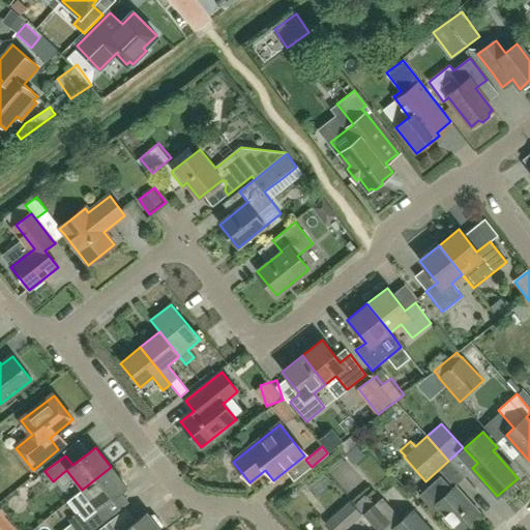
[(77,494),(67,502),(78,516),(69,522),(71,525),(75,529),(93,529),(113,516),(105,505),(120,493),(127,487),(111,467),(82,490),(77,494)]
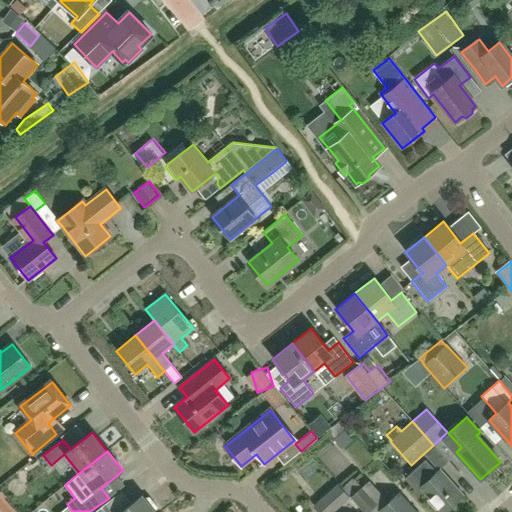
[(425,459),(404,478),(417,492),(421,489),(430,499),(427,501),(435,510),(437,507),(441,511),(443,511),(463,495),(440,470),(438,471),(437,472),(425,459)]
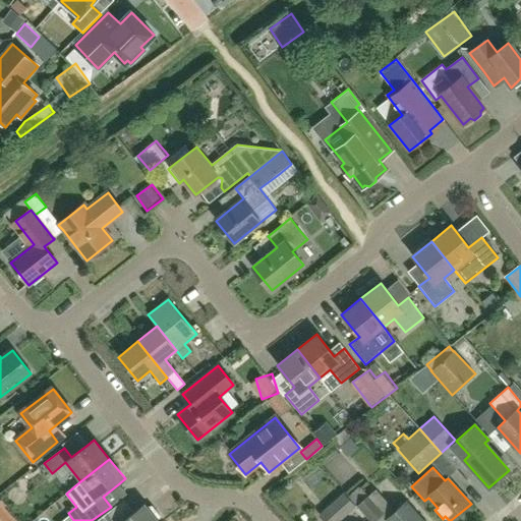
[(368,478),(351,489),(358,502),(377,491),(368,478)]
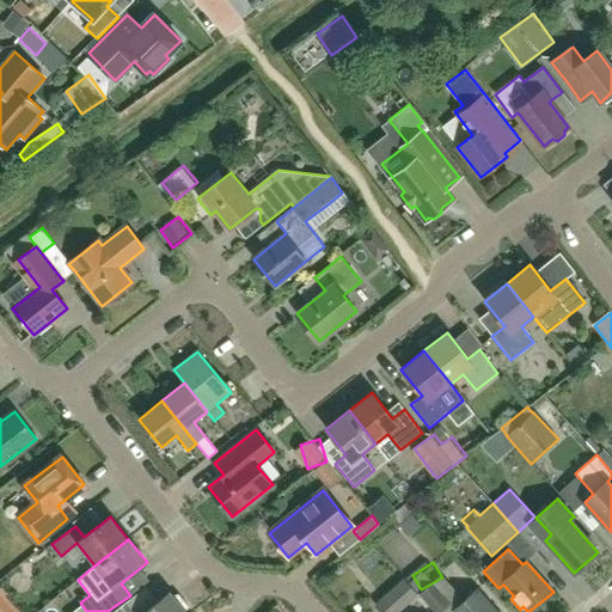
[(404,579),(373,605),(379,611),(399,611),(418,595),(404,579)]
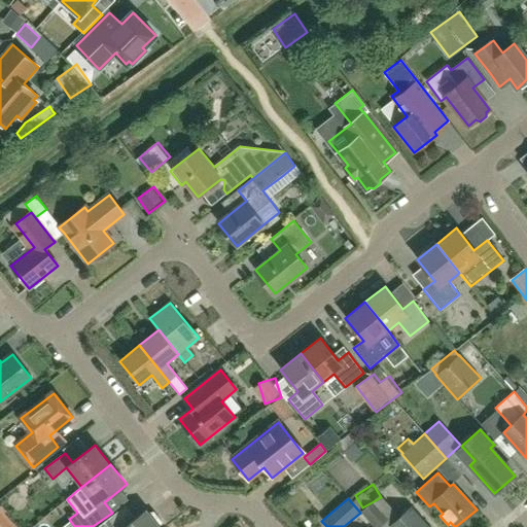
[(361,512),(375,526),(377,526),(385,521),(390,526),(428,526),(411,507),(399,517),(389,505),(382,513),(373,502),(361,512)]
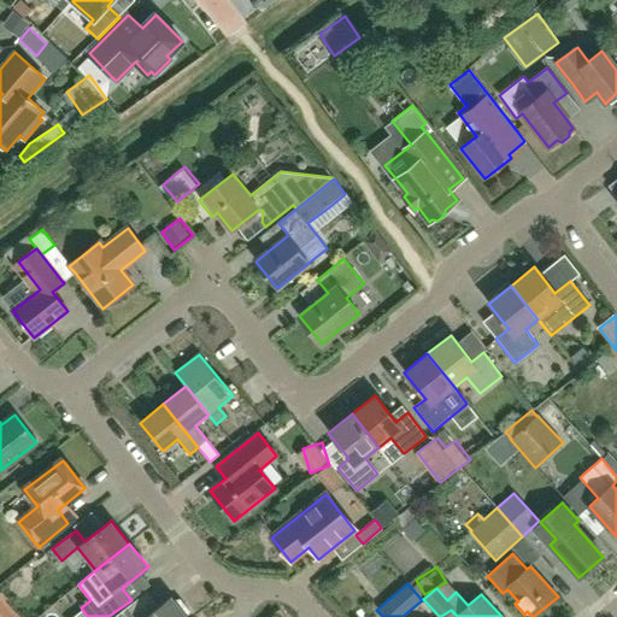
[(0,593),(0,616),(19,616),(5,601),(7,600),(0,593)]
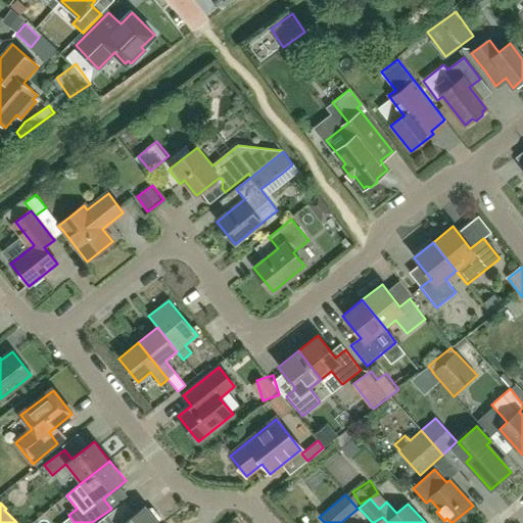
[(158,522),(159,518),(152,509),(148,510),(145,506),(134,515),(123,522),(119,522),(111,513),(97,522),(158,522)]
